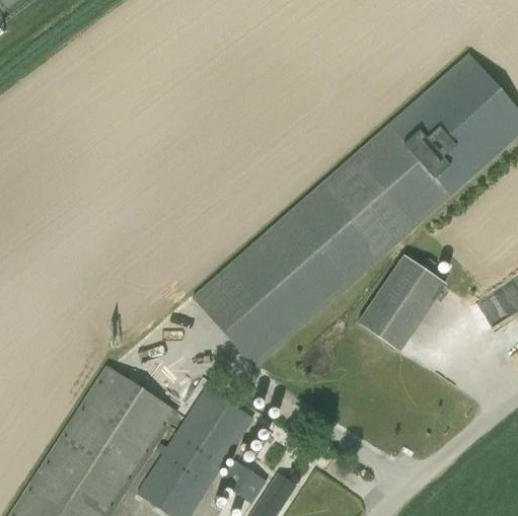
[(204,281),(192,292),(253,363),(449,192),(387,121),(204,281)]
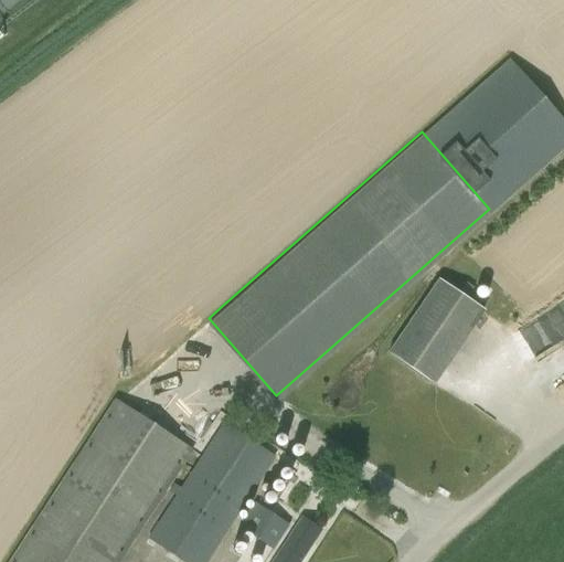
[(439,275),(389,350),(435,382),(486,307),(439,275)]
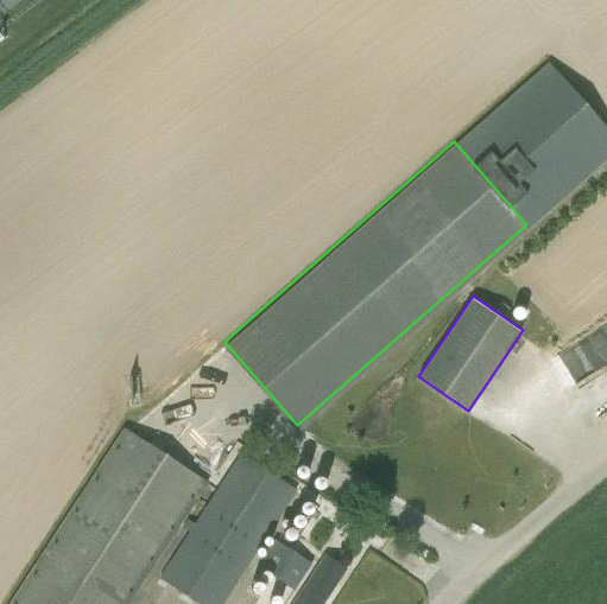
[(128,431),(122,427),(10,603),(125,603),(204,481),(128,431)]
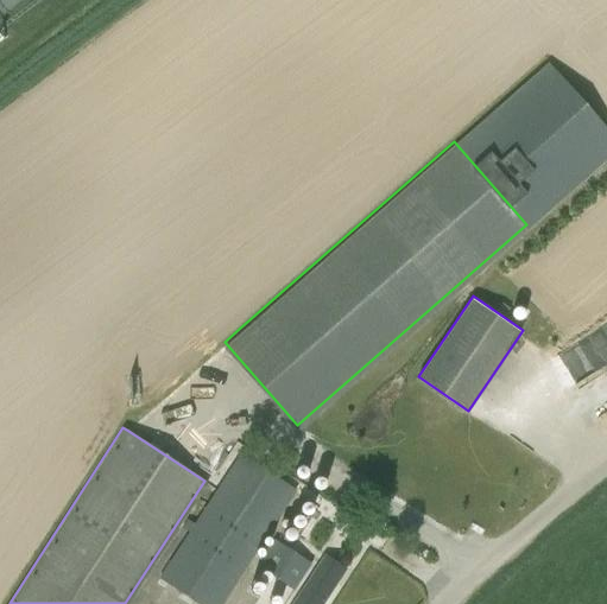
[(201,603),(221,603),(297,489),(240,452),(159,576),(201,603)]
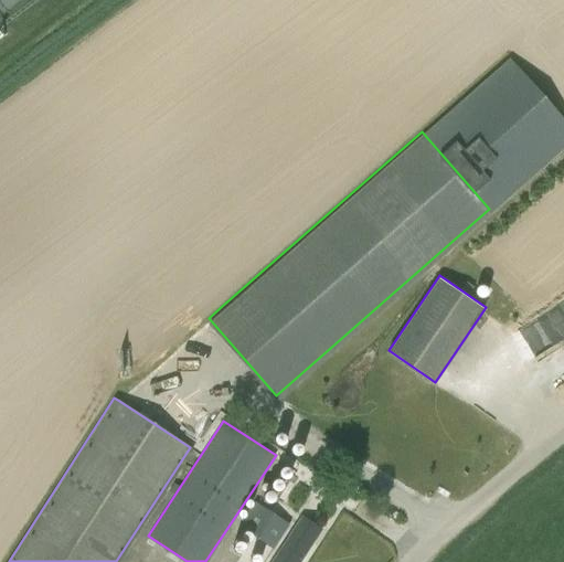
[(258,498),(245,518),(259,527),(255,533),(273,545),(289,519),(272,508),(258,498)]
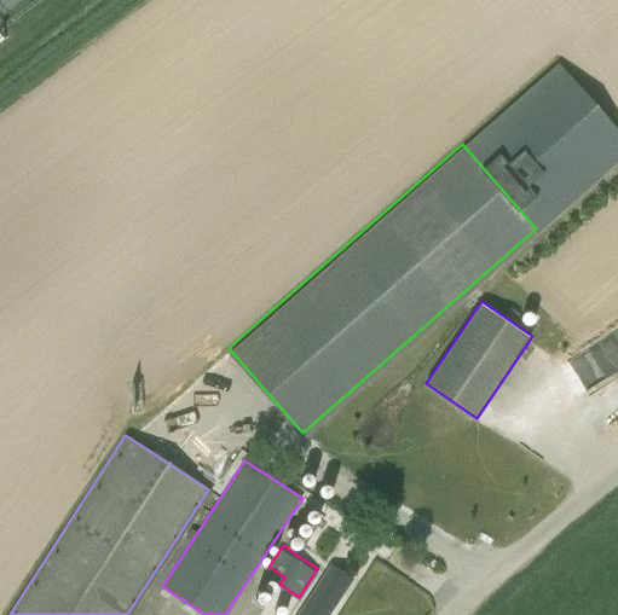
[(302,609),(311,614),(327,614),(352,576),(331,564),(302,609)]
